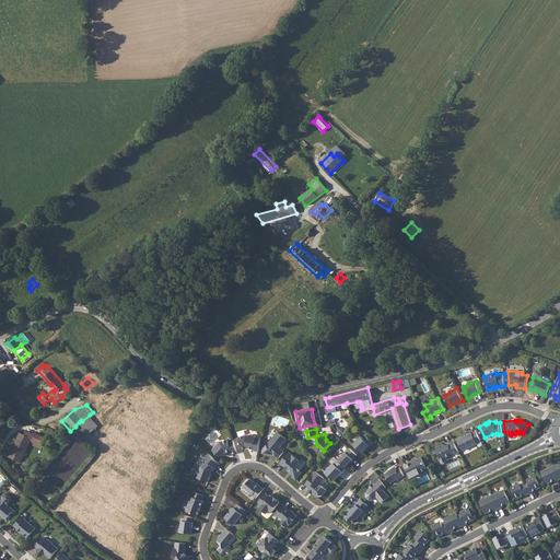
[(21,432),(9,456),(21,462),(31,441),(32,439),(44,444),(47,438),(41,435),(35,433),(33,432),(32,433),(26,431),(24,434),(21,432)]
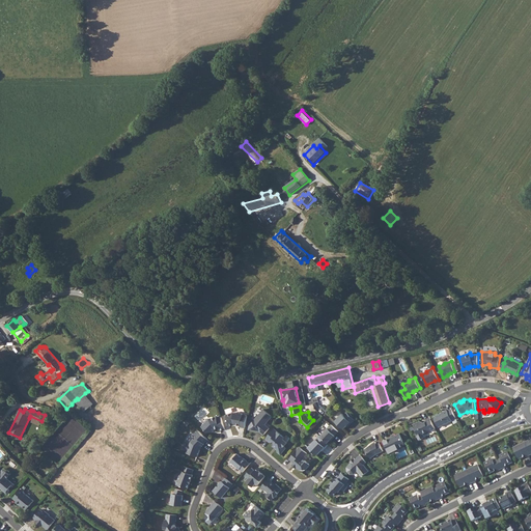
[(264,435),(270,428),(266,424),(264,424),(267,422),(272,416),(263,409),(255,419),(251,418),(249,429),(257,430),(258,429),(264,435)]
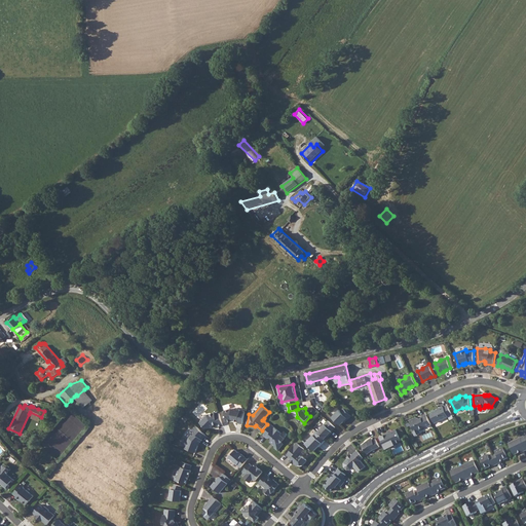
[(452,414),(448,405),(444,407),(439,409),(438,409),(430,413),(435,423),(448,416),(449,415),(451,418),(451,419),(454,418),(452,414)]
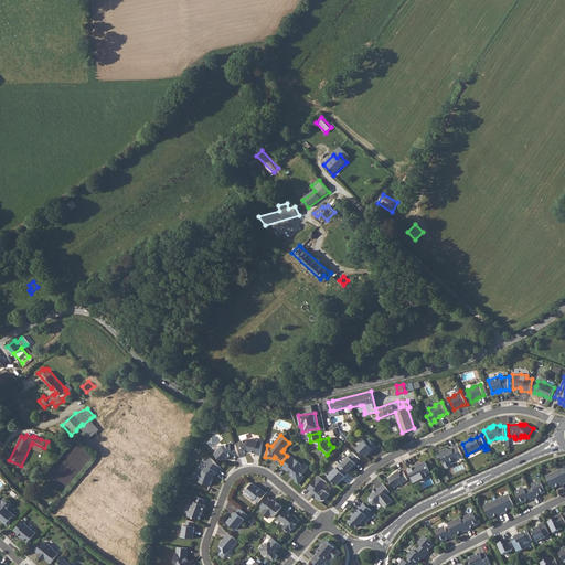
[(362,437),(354,445),(358,447),(364,439),(362,437)]
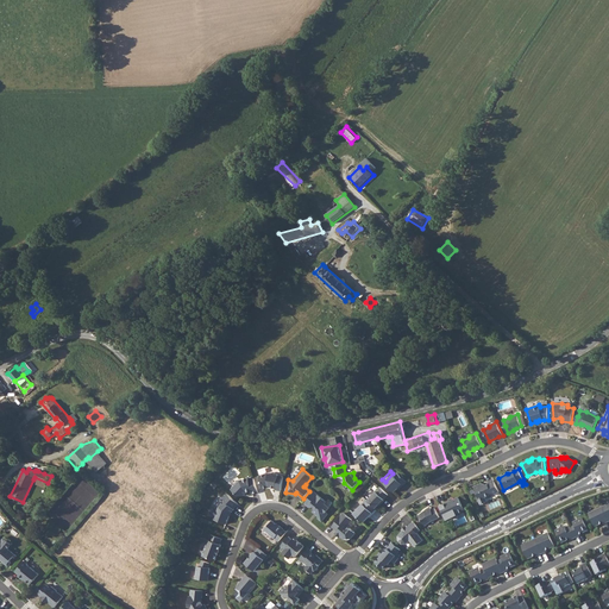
[(393,475),(384,483),(394,493),(402,484),(403,485),(407,482),(405,479),(406,478),(402,473),(401,475),(399,472),(395,476),(393,475)]
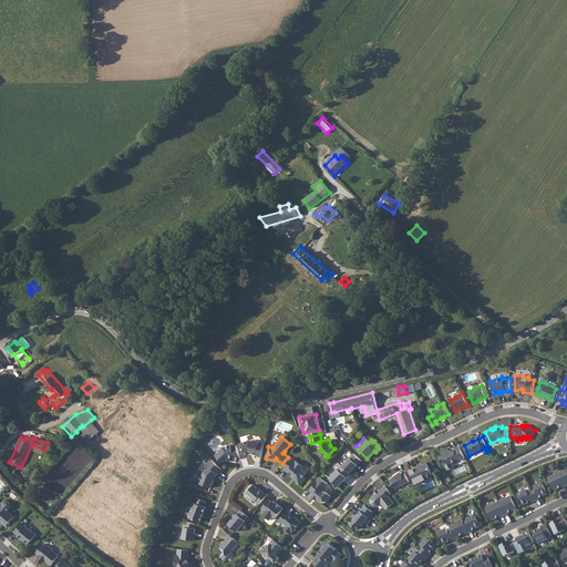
[(257,456),(263,457),(265,443),(259,442),(259,441),(255,441),(254,441),(249,441),(241,443),(246,454),(250,453),(257,454),(257,456)]
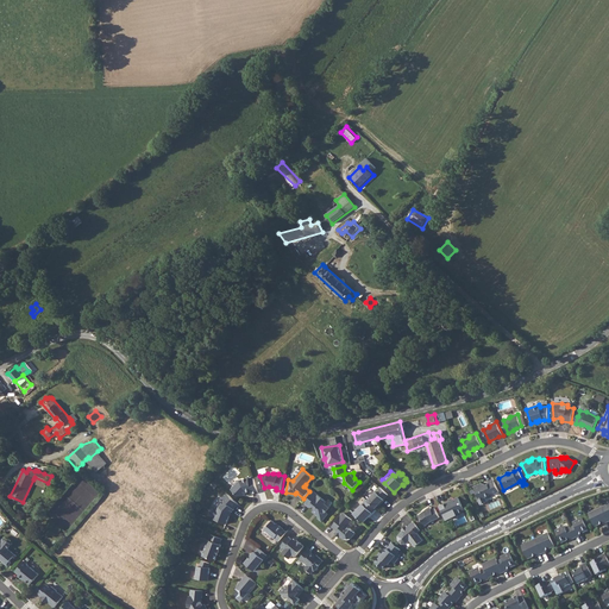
[(258,493),(255,478),(249,479),(249,478),(240,481),(232,489),(238,496),(244,495),(248,491),(252,490),(253,494),(258,493)]
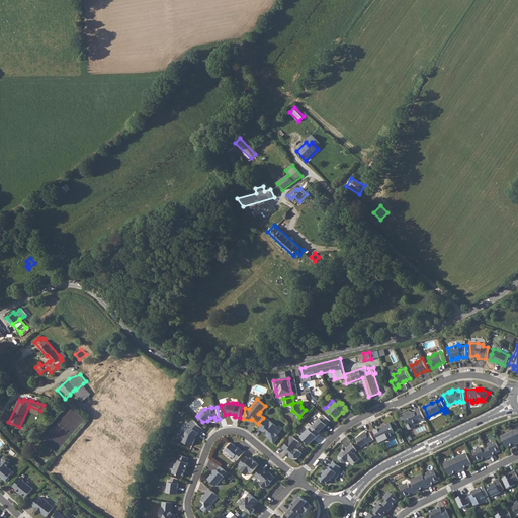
[(425,418),(420,408),(415,411),(415,412),(414,412),(410,411),(404,414),(409,424),(407,425),(409,429),(414,426),(413,424),(414,422),(417,421),(419,421),(425,418)]
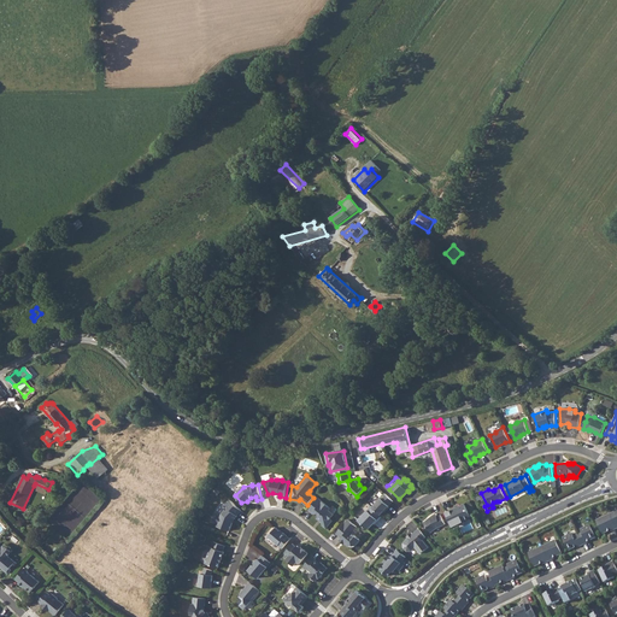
[(393,501),(386,494),(372,507),(381,515),(386,509),(387,510),(389,507),(388,506),(393,501)]
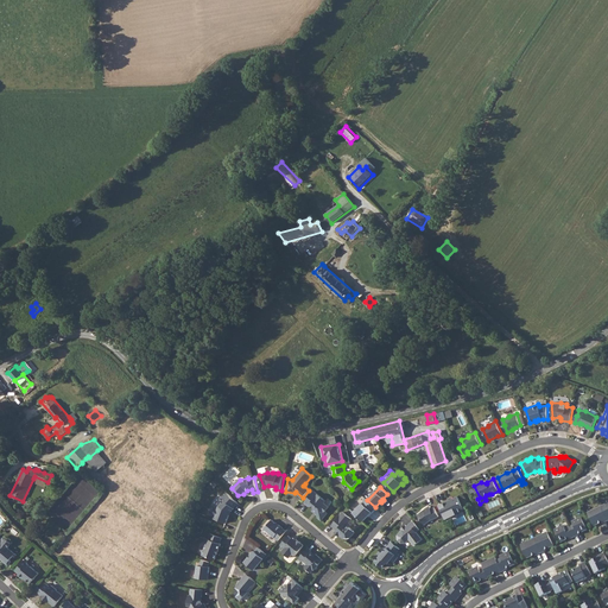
[(314,491),(304,502),(309,506),(310,505),(315,508),(314,511),(318,514),(318,518),(322,520),(328,513),(325,511),(329,507),(324,502),(325,500),(314,491)]
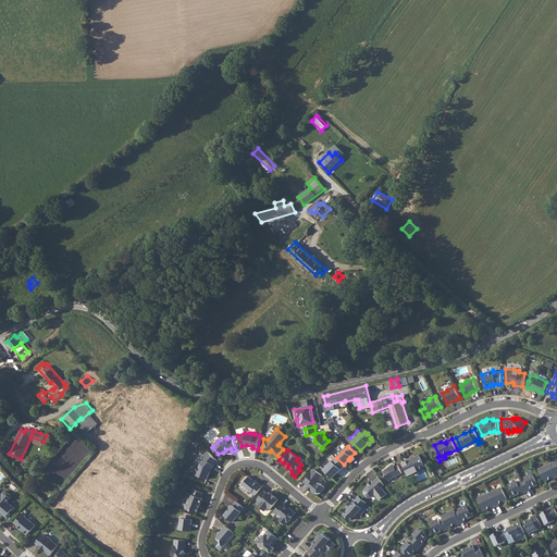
[(210,469),(211,470),(214,466),(214,465),(218,460),(209,452),(203,456),(206,458),(201,463),(200,466),(195,463),(192,471),(197,473),(197,475),(207,479),(210,472),(209,471),(209,470),(210,469)]
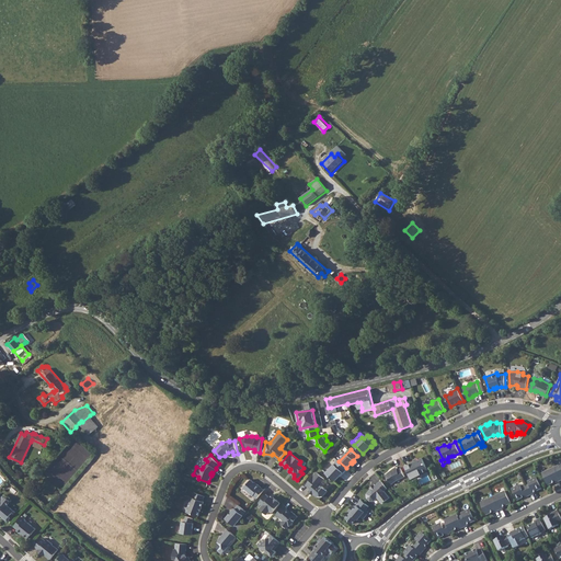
[(415,461),(405,466),(411,478),(422,472),(424,472),(426,471),(427,469),(422,458),(418,460),(418,461),(415,462),(415,461)]
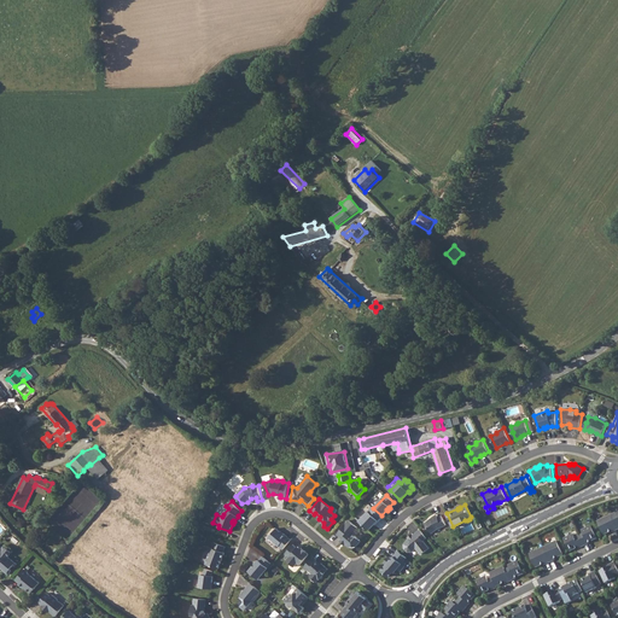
[(372,508),(360,522),(369,530),(378,520),(379,522),(383,518),(372,508)]
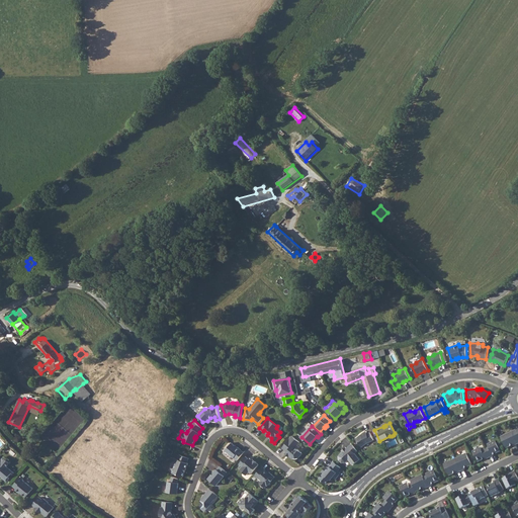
[(517,444),(512,431),(500,437),(506,448),(510,446),(510,445),(512,444),(513,446),(517,444)]
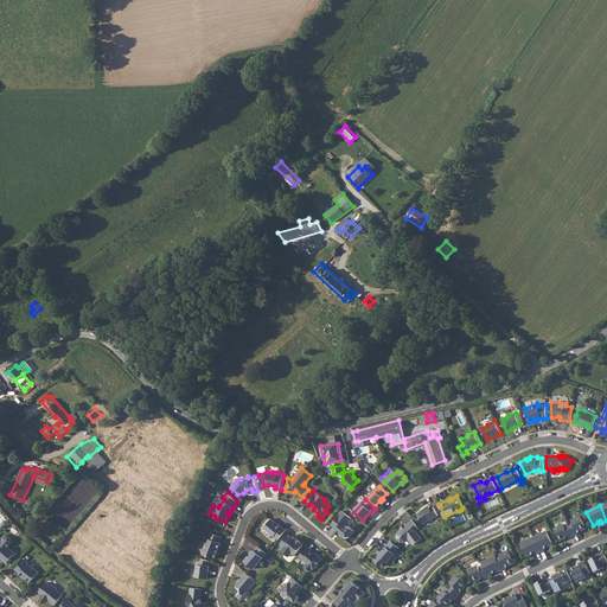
[(423,509),(417,513),(425,524),(429,519),(439,516),(434,506),(430,509),(429,506),(423,509)]
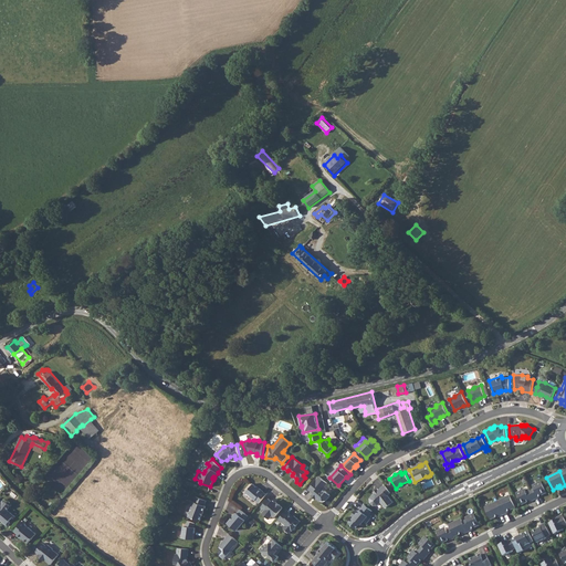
[(320,477),(308,489),(314,493),(312,495),(316,499),(317,498),(321,501),(327,500),(331,495),(325,491),(327,489),(325,486),(327,483),(320,477)]
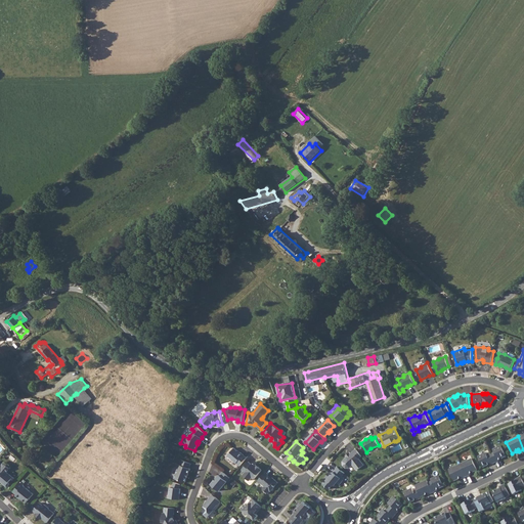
[(494,452),(491,454),(495,463),(499,461),(498,459),(501,457),(501,459),(507,456),(501,445),(493,449),(494,452)]
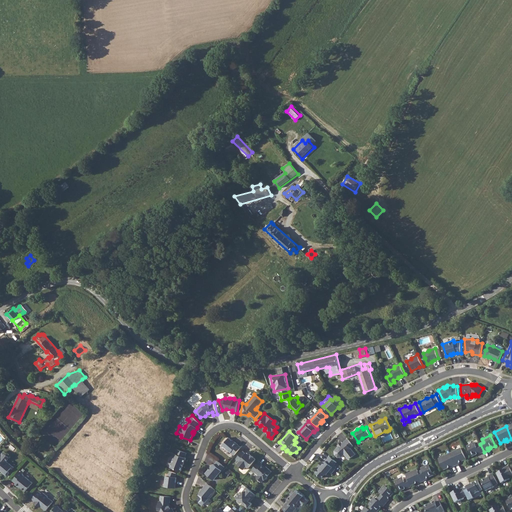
[(223,445),(235,455),(241,447),(235,442),(234,442),(229,437),(223,445)]
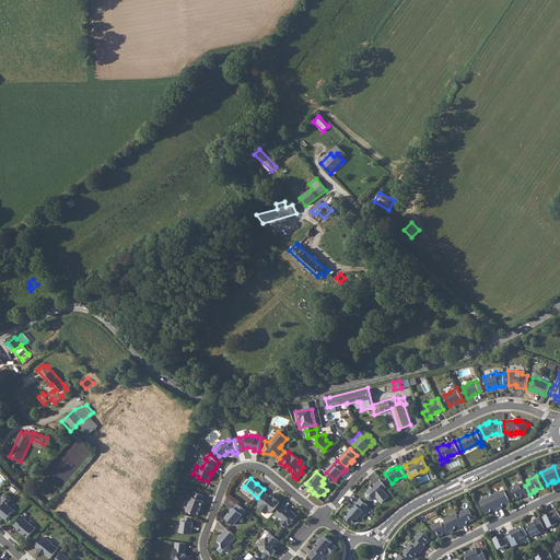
[(387,487),(381,479),(374,485),(374,486),(372,488),(371,488),(366,493),(366,497),(370,500),(374,500),(377,497),(382,502),(388,497),(384,490),(387,487)]
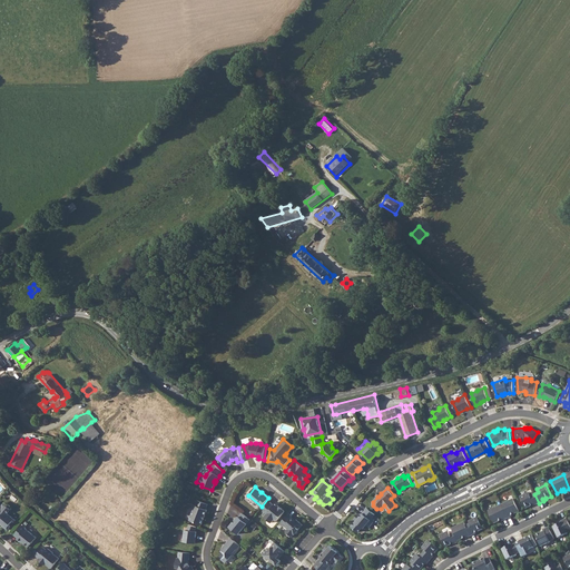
[(539,503),(534,494),(530,495),(529,493),(520,497),(526,509),(531,507),(530,504),(533,503),(533,505),(539,503)]
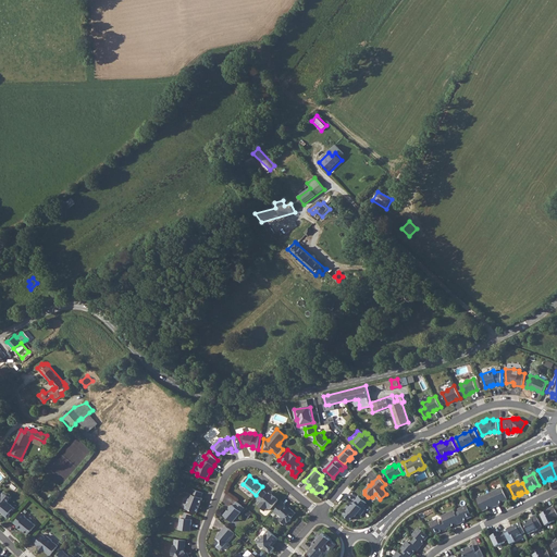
[(490,493),(496,507),(500,505),(499,503),(502,500),(503,502),(507,499),(502,487),(490,493)]
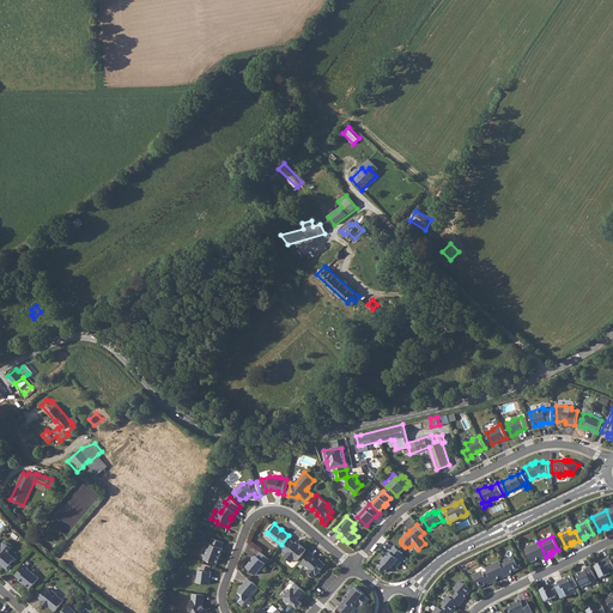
[(222,547),(224,542),(212,538),(211,544),(205,541),(202,547),(208,550),(205,559),(217,564),(219,558),(218,558),(219,553),(220,554),(223,548),(222,547)]
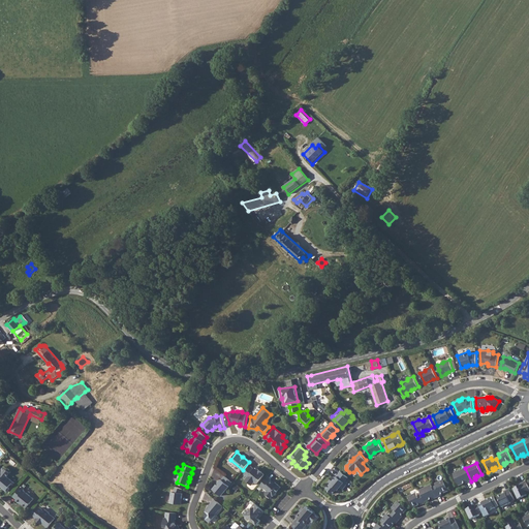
[(254,468),(251,466),(244,473),(246,475),(244,477),(246,479),(245,479),(252,485),(255,481),(257,484),(265,474),(258,468),(257,470),(254,468)]
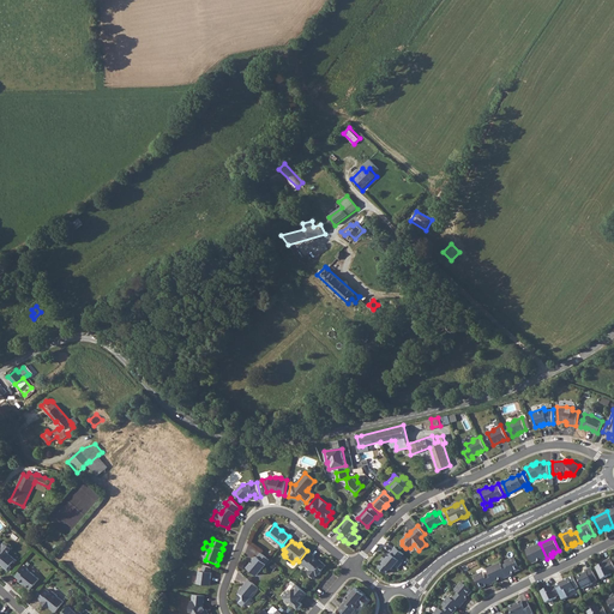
[(2,545),(0,542),(0,559),(1,563),(5,565),(4,566),(8,571),(11,569),(11,566),(12,564),(16,563),(17,560),(8,553),(12,548),(5,542),(2,545)]
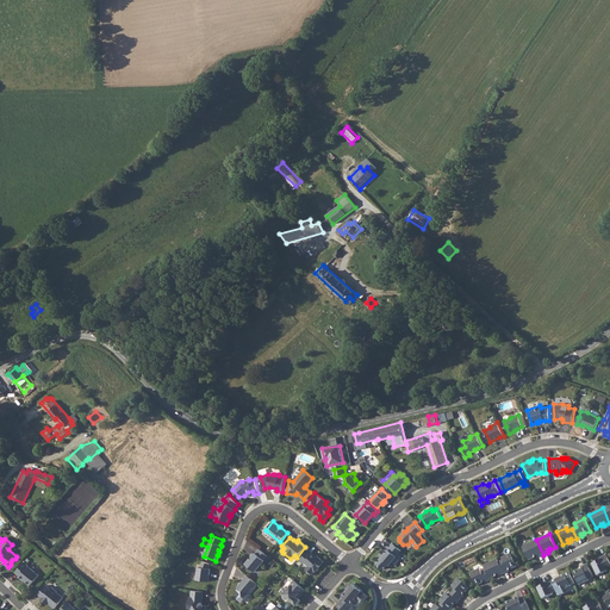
[(537,558),(543,555),(536,540),(522,547),(529,560),(534,558),(534,556),(536,555),(537,558)]
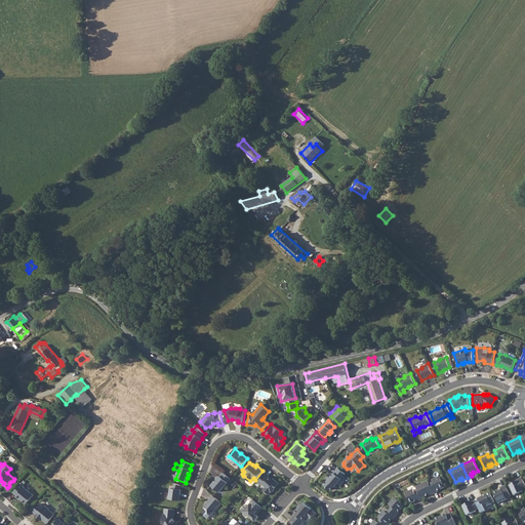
[(346,474),(338,468),(332,475),(330,477),(328,476),(326,478),(328,480),(324,484),(330,490),(334,485),(335,486),(338,483),(340,485),(345,481),(341,479),(346,474)]
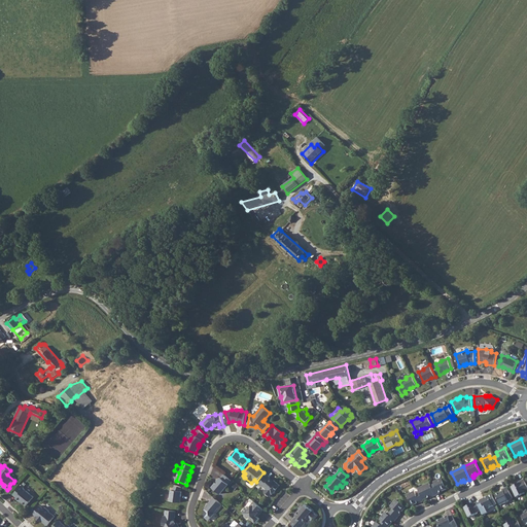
[(232,480),(224,475),(221,478),(221,477),(212,487),(220,494),(232,480)]
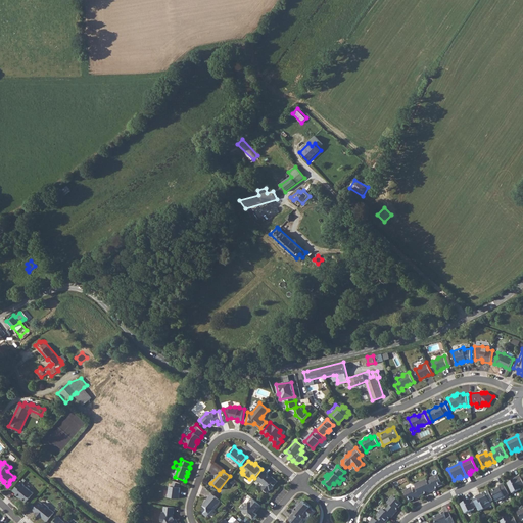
[(268,475),(265,472),(256,480),(259,482),(262,482),(265,485),(263,487),(268,492),(270,489),(271,490),(278,481),(272,476),(271,477),(271,478),(268,475)]
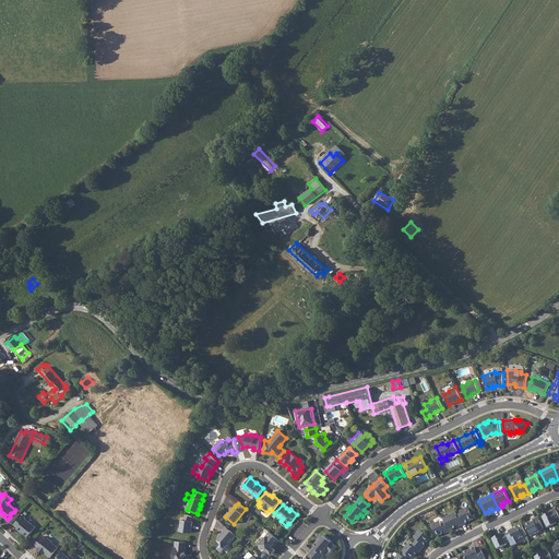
[(461,513),(458,515),(462,525),(466,523),(465,521),(468,520),(468,521),(474,519),(468,508),(460,511),(461,513)]
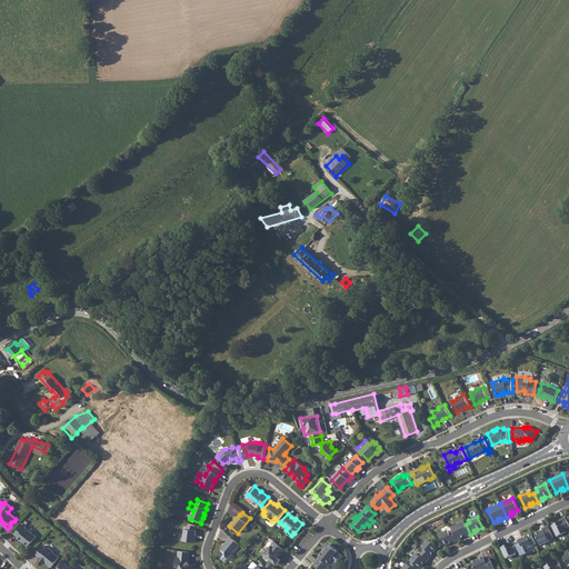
[(568,530),(568,523),(566,518),(560,520),(561,522),(552,526),(558,537),(568,532),(567,531),(568,530)]
